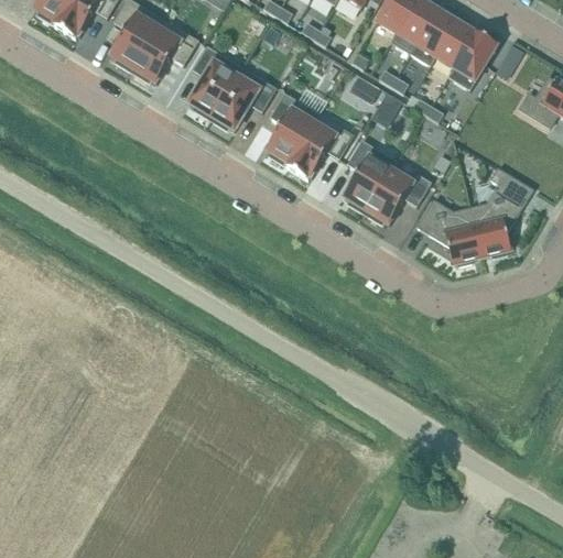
[(53,20),(55,21),(56,22),(69,0),(38,0),(33,8),(39,11),(36,14),(51,23),(53,20)]
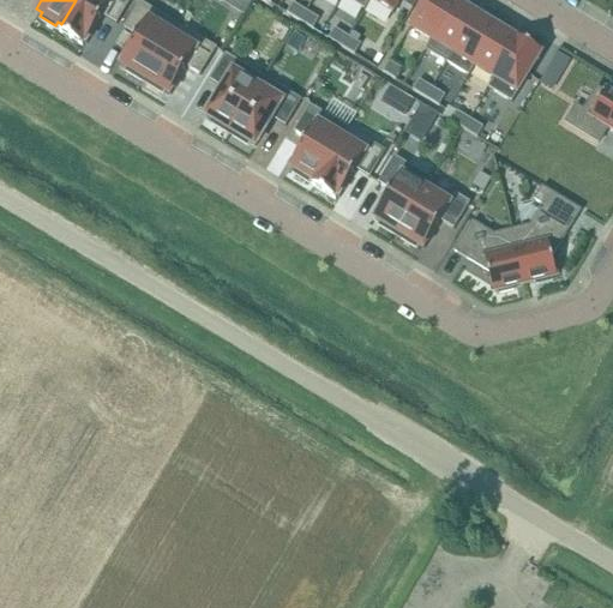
[(76,0),(61,24),(60,23),(58,26),(80,41),(83,37),(85,38),(102,11),(116,19),(127,0),(76,0)]
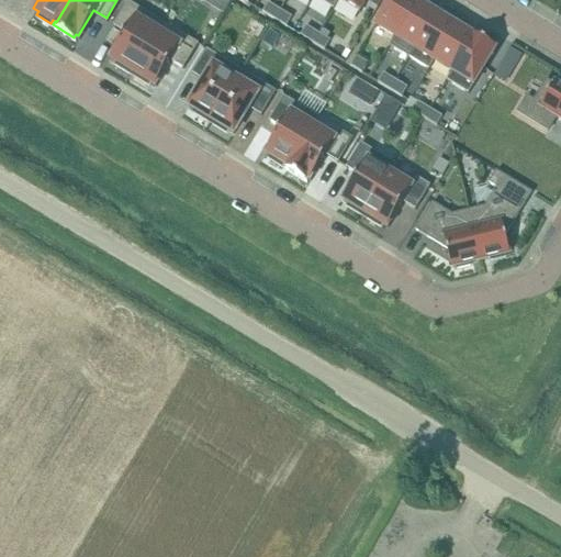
[(131,71),(163,20),(131,0),(126,0),(113,22),(125,30),(110,55),(115,58),(114,62),(131,71)]
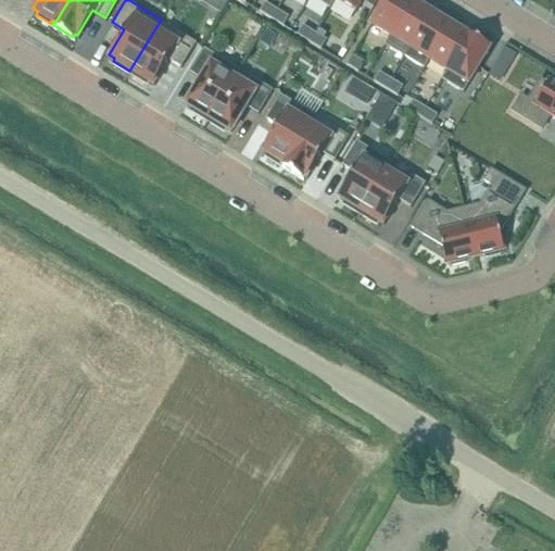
[(263,0),(259,8),(270,15),(276,5),(267,0),(263,0)]
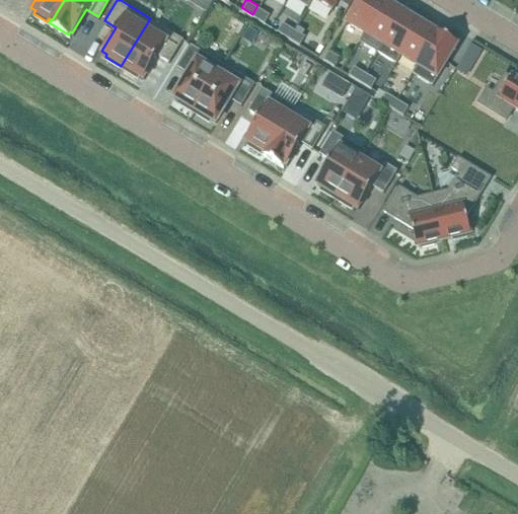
[(318,0),(331,8),(336,0),(318,0)]
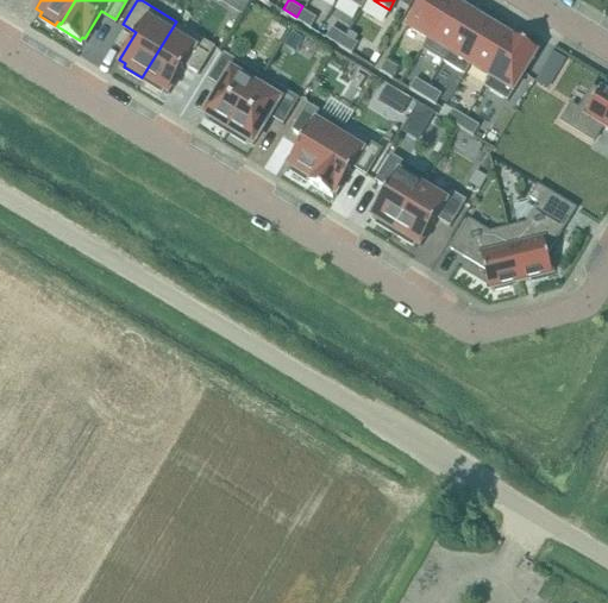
[(427,36),(449,0),(419,0),(406,23),(427,36)]
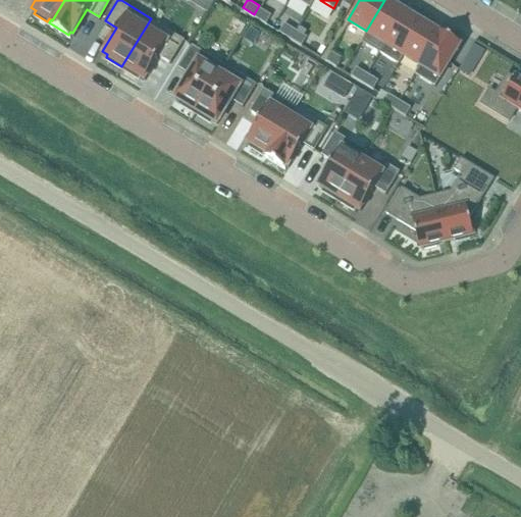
[(384,0),(366,31),(383,41),(403,9),(388,0),(384,0)]
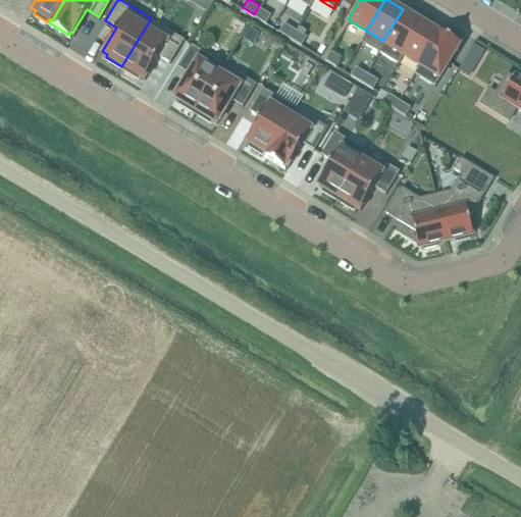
[(254,14),(265,20),(270,12),(259,5),(254,14)]
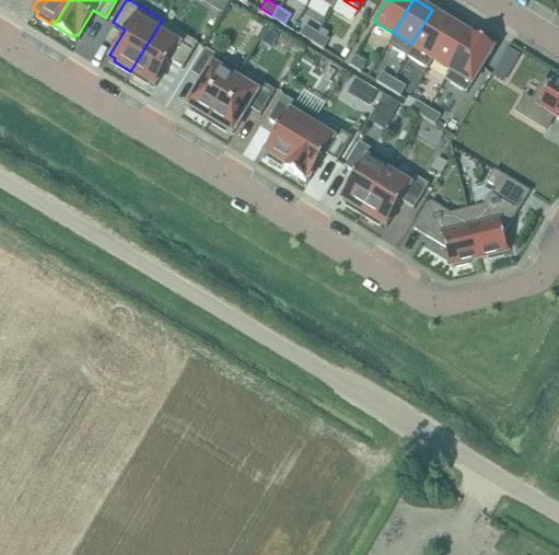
[(432,57),(453,22),(432,10),(411,44),(406,54),(427,66),(432,57)]
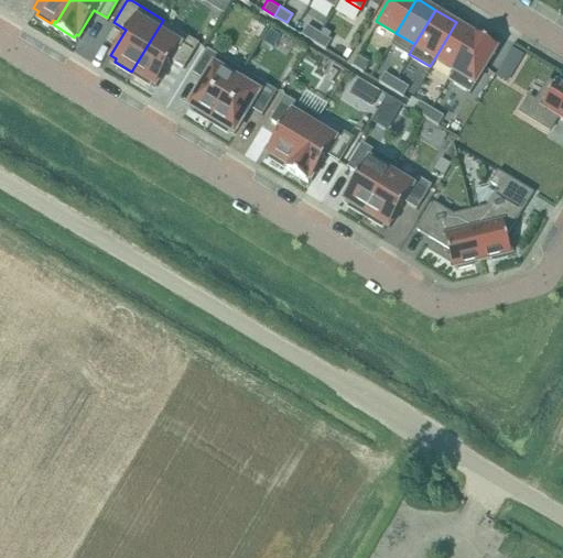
[(163,20),(131,72),(148,81),(150,79),(157,83),(172,57),(184,65),(198,41),(163,20)]
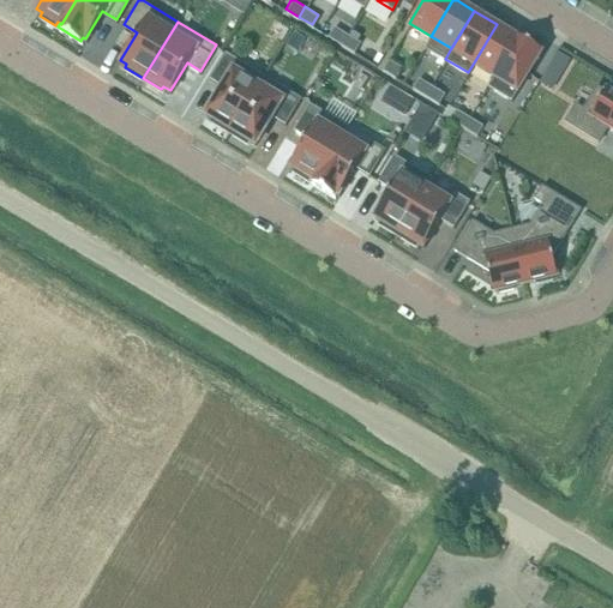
[(334,24),(328,34),(341,42),(347,31),(334,24)]
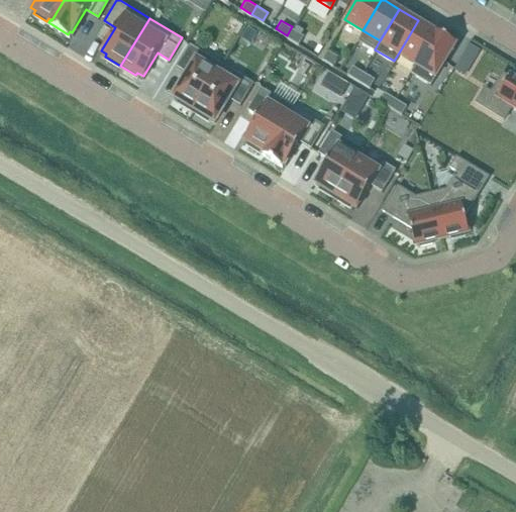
[(415,62),(434,30),(418,20),(399,53),(415,62)]
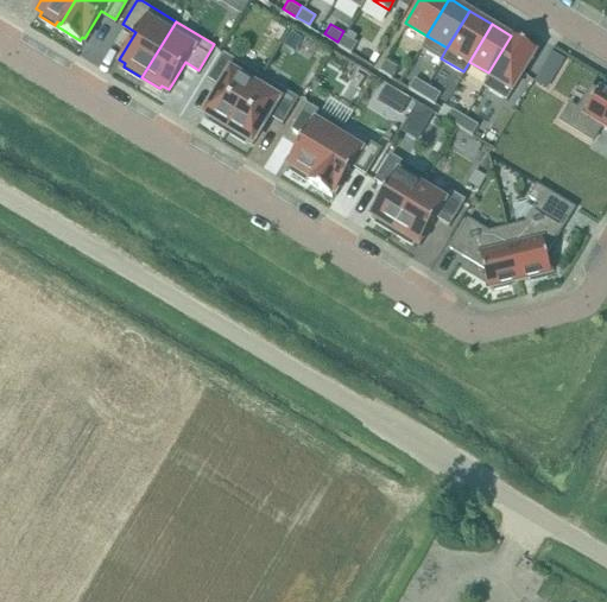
[(356,39),(343,31),(337,42),(351,50),(356,39)]
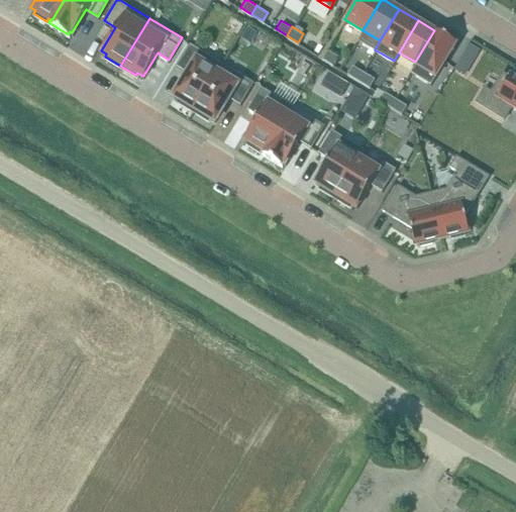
[(435,29),(434,30),(415,62),(410,71),(430,83),(454,41),(435,29)]
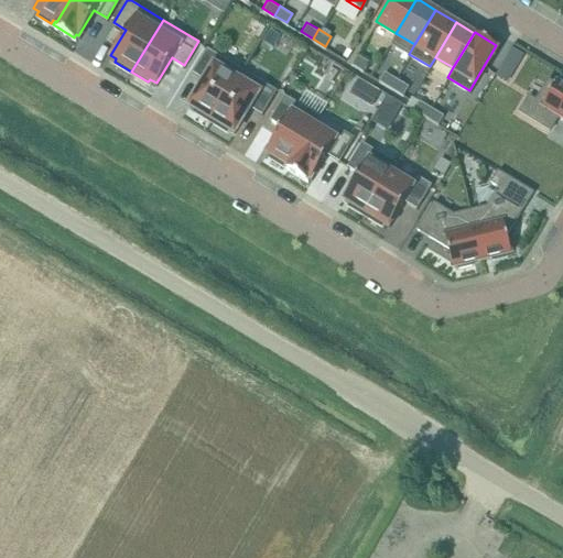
[(193,109),(209,119),(241,67),(206,45),(192,69),(204,77),(188,102),(194,106),(193,109)]
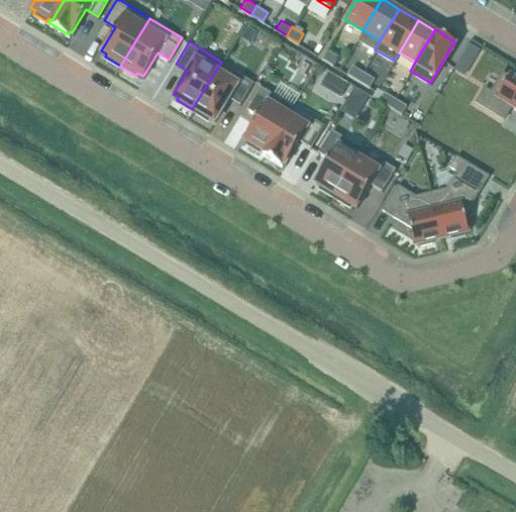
[(337,55),(326,47),(321,57),(332,64),(337,55)]
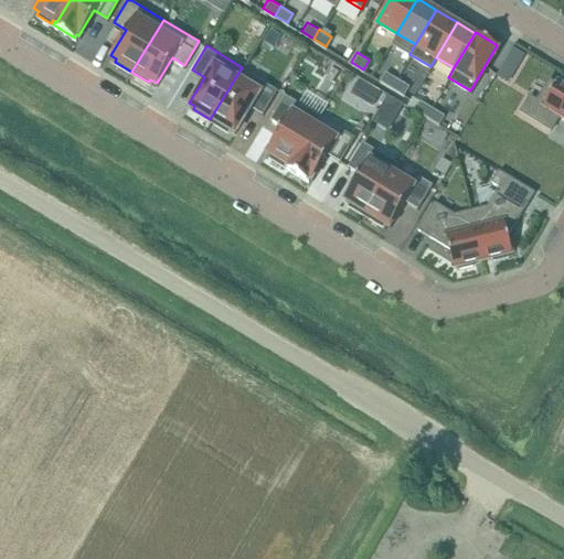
[(276,88),(242,67),(210,119),(226,129),(229,127),(234,130),(249,105),(262,113),(276,88)]
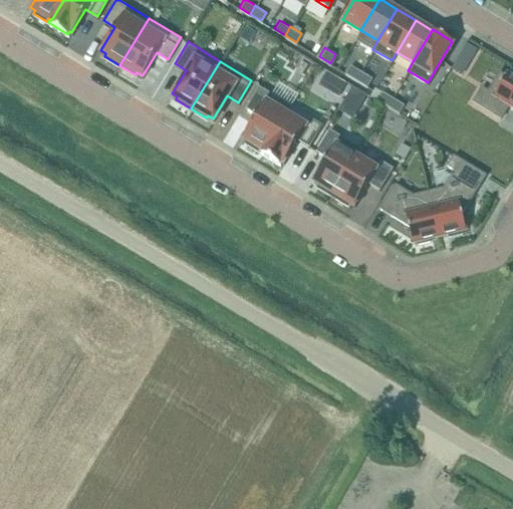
[(344,71),(355,78),(360,69),(349,63),(344,71)]
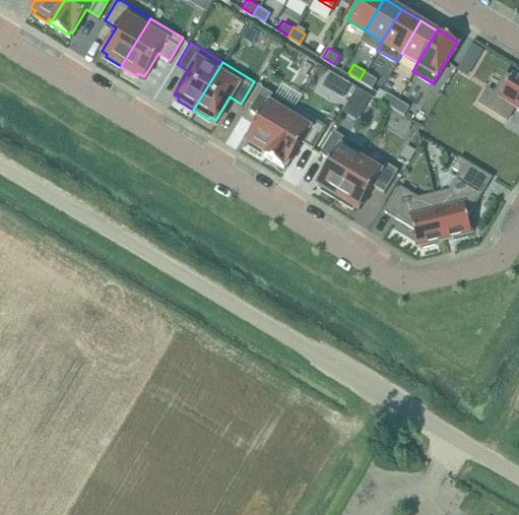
[(487,86),(478,101),(506,118),(514,105),(518,108),(518,78),(505,69),(492,90),(487,86)]
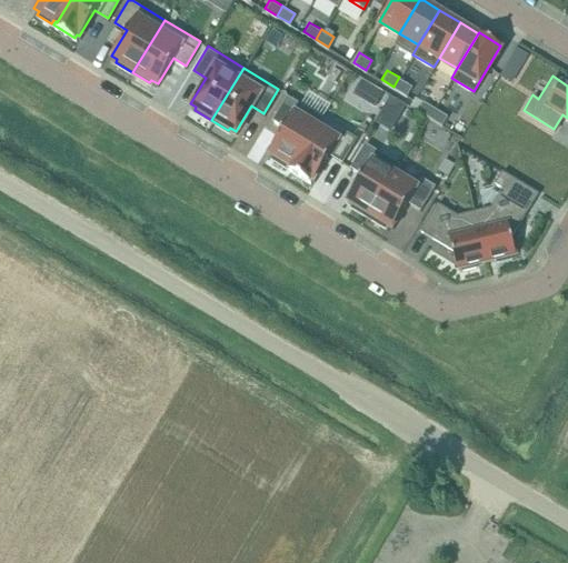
[(399,77),(394,87),(406,93),(411,84),(399,77)]
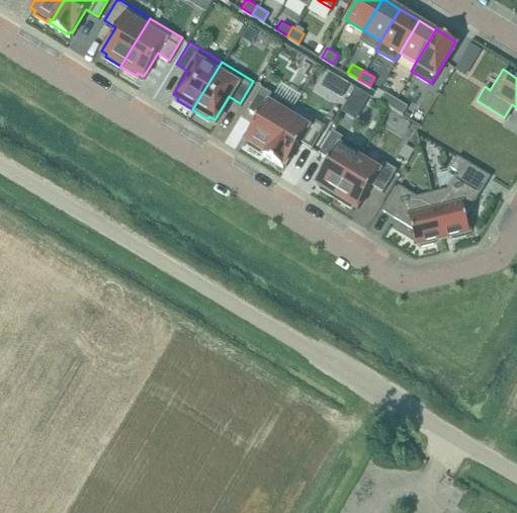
[(262,153),(264,154),(288,113),(293,105),(260,85),(247,107),(258,114),(244,138),(248,140),(247,143),(260,151),(262,148),(264,150),(262,153)]
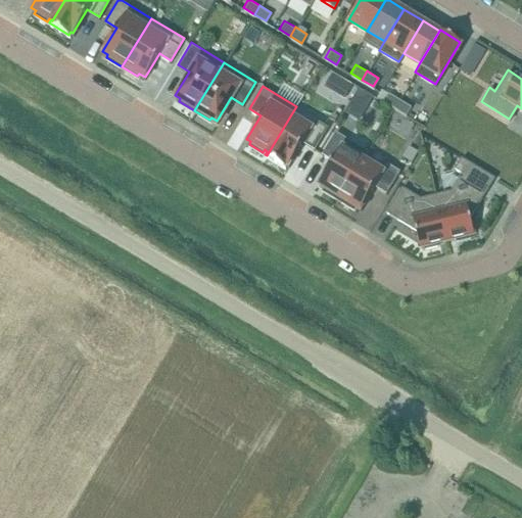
[(394,106),(399,98),(388,91),(383,100),(394,106)]
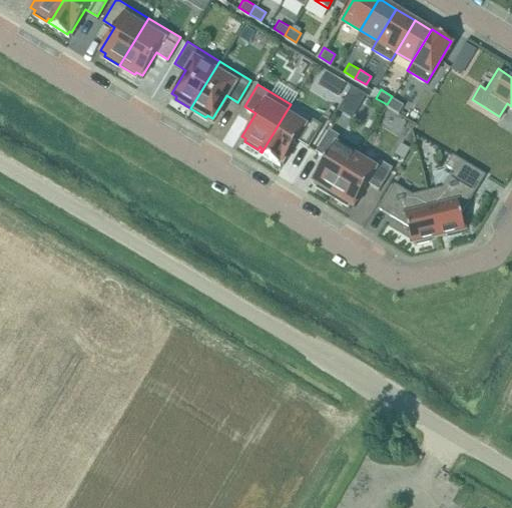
[(392,96),(387,104),(398,111),(403,102),(392,96)]
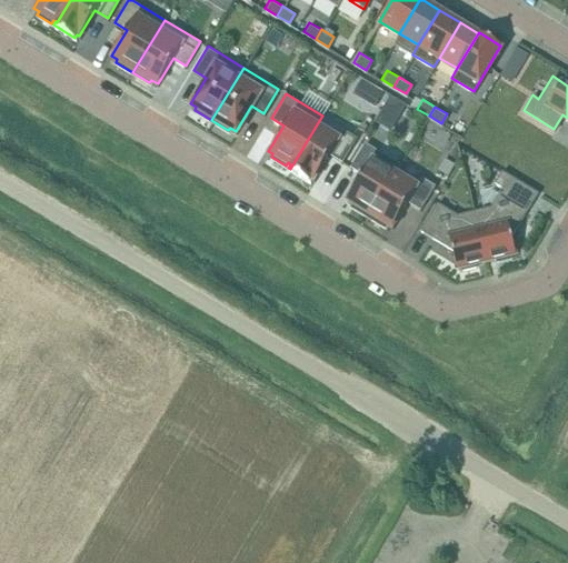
[(337,137),(317,124),(290,169),(309,180),(311,177),(314,179),(329,153),(341,160),(357,137),(342,128),(337,137)]
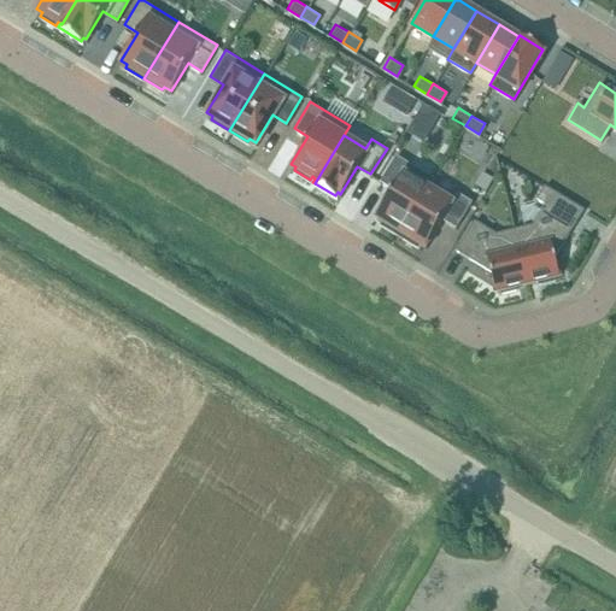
[(399,234),(428,187),(434,177),(396,153),(379,180),(392,187),(376,215),(382,219),(380,222),(399,234)]
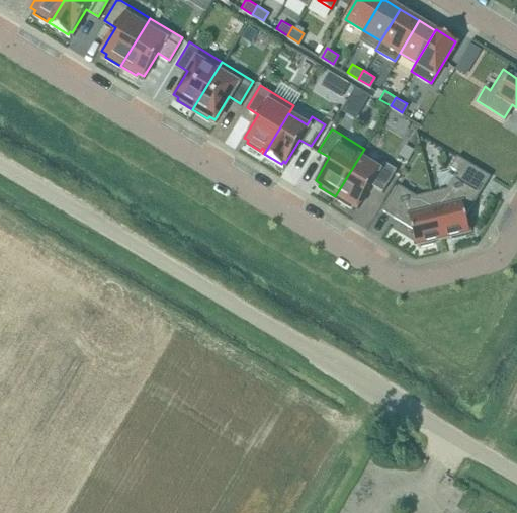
[(446,187),(431,191),(442,237),(452,234),(452,237),(465,234),(465,231),(469,230),(465,212),(483,184),(490,173),(457,154),(450,165),(457,169),(446,187)]
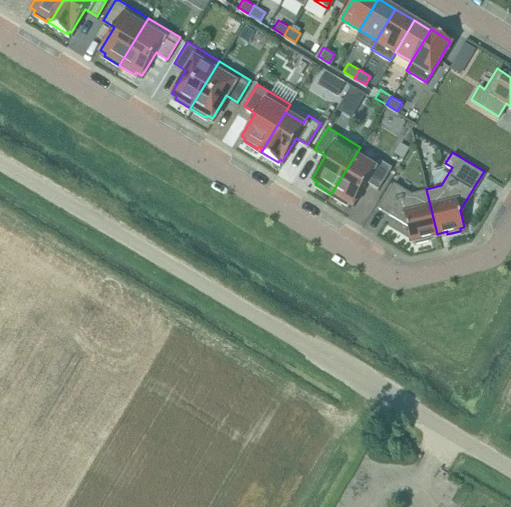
[(355,155),(331,194),(346,203),(347,200),(353,203),(367,180),(378,187),(391,165),(379,158),(374,166),(355,155)]
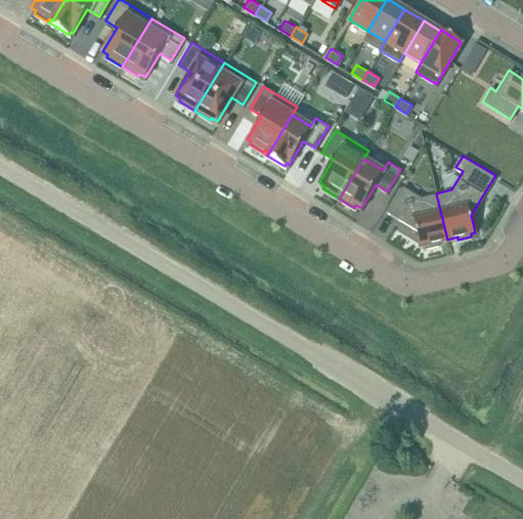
[(438,242),(447,240),(436,193),(422,197),(403,185),(388,211),(417,228),(421,246),(425,245),(426,248),(439,244),(438,242)]
